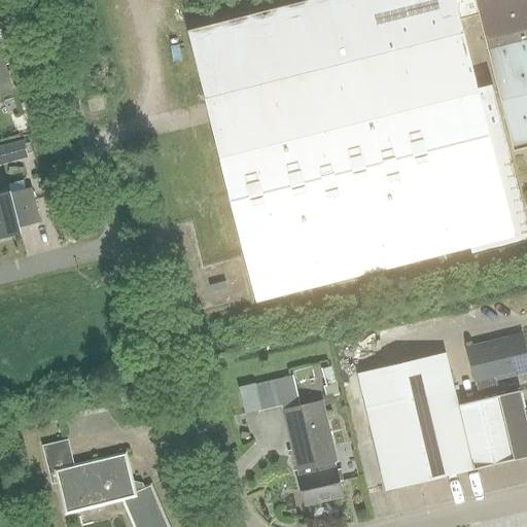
[(473,0),(458,0),(455,1),(454,0),(289,0),(186,26),(254,302),(470,247),(472,255),(526,241),(526,218),(523,201),(511,152),(513,151),(495,83),(478,89),(460,20),(478,15),(473,0)]
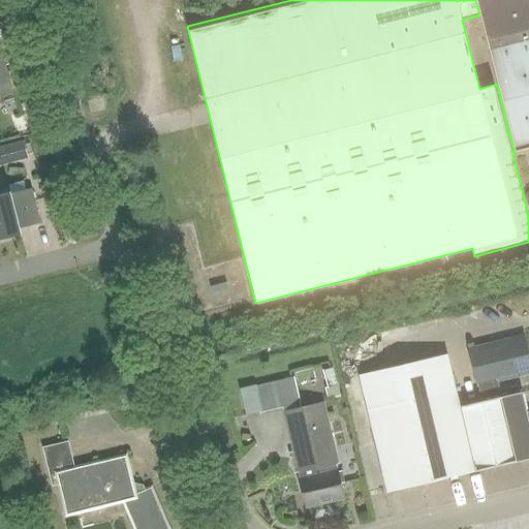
[(528,0),(475,0),(479,16),(497,84),(515,152),(516,152),(528,148),(528,0)]
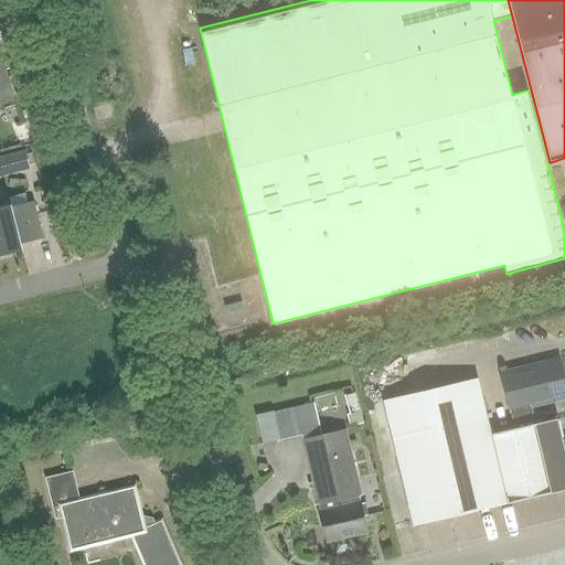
[(0,70),(0,104),(13,100),(6,68),(0,70)]
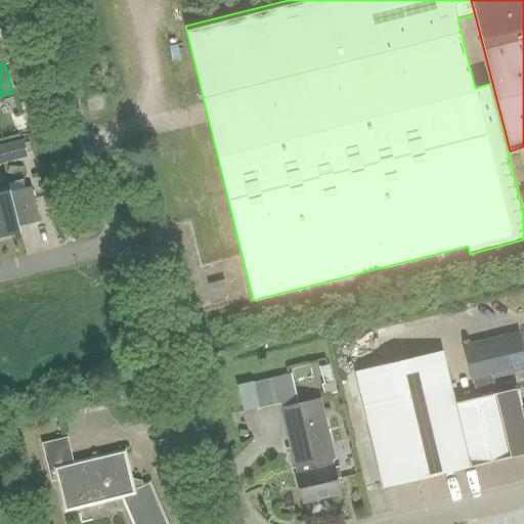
[(7,144),(10,157),(27,151),(23,140),(7,144)]
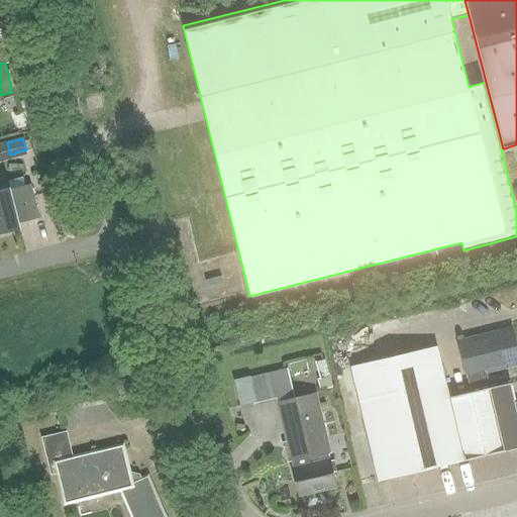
[(0,191),(0,233),(19,228),(17,222),(36,217),(37,217),(29,186),(10,191),(9,189),(0,191)]
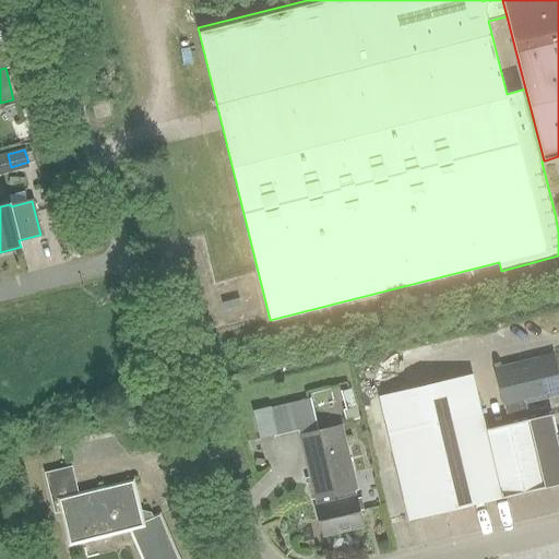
[(547,358),(497,370),(509,425),(530,420),(525,402),(556,394),(547,358)]
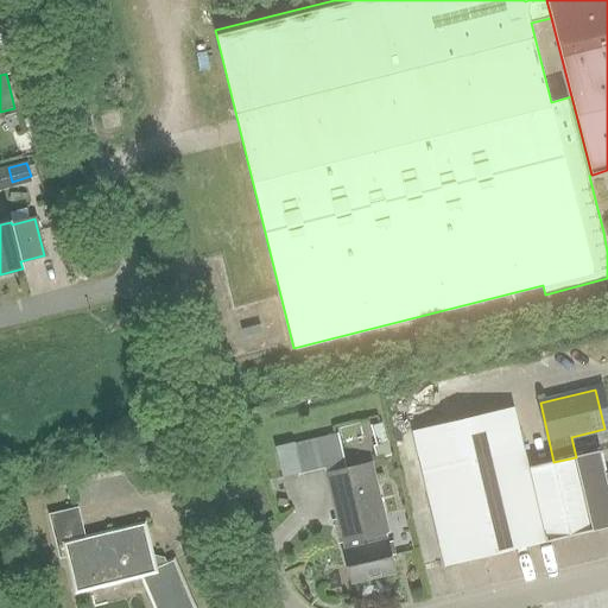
[(552,462),(529,468),(514,407),(412,431),(444,567),(607,527),(607,476),(606,477),(600,451),(576,457),(552,462)]
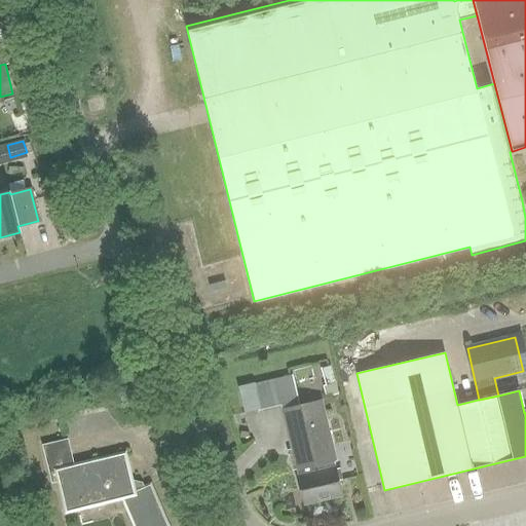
[(336,460),(327,420),(322,400),(282,410),(296,470),(311,466),(313,474),(298,478),(304,503),(342,495),(334,460),(336,460)]
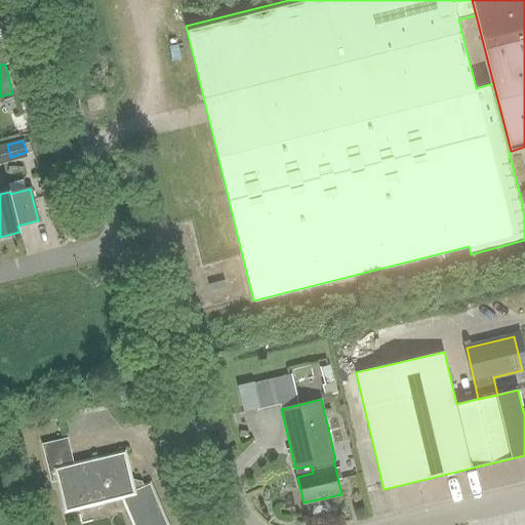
[(57,471),(59,482),(67,511),(122,496),(134,524),(166,524),(150,484),(144,487),(144,485),(133,483),(131,483),(124,454),(57,471)]
